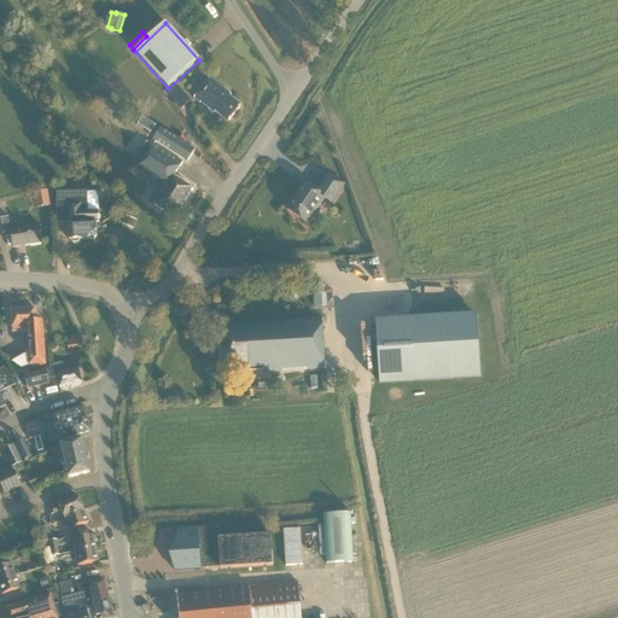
[(215,112),(228,122),(242,106),(229,97),(231,95),(210,79),(194,98),(205,108),(207,106),(215,114),(215,112)]
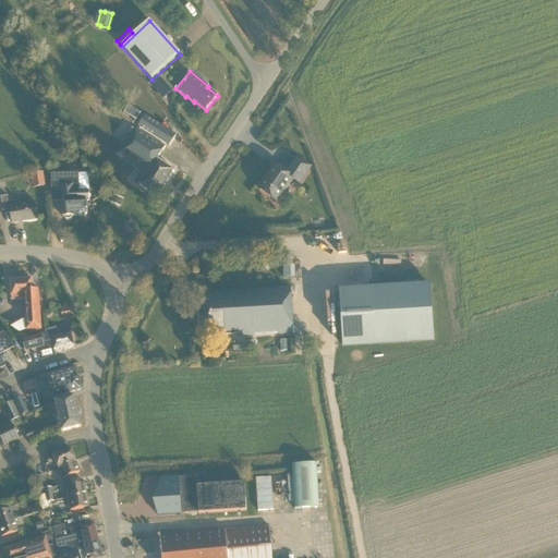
[(164,99),(167,96),(173,91),(160,79),(153,86),(164,99)]
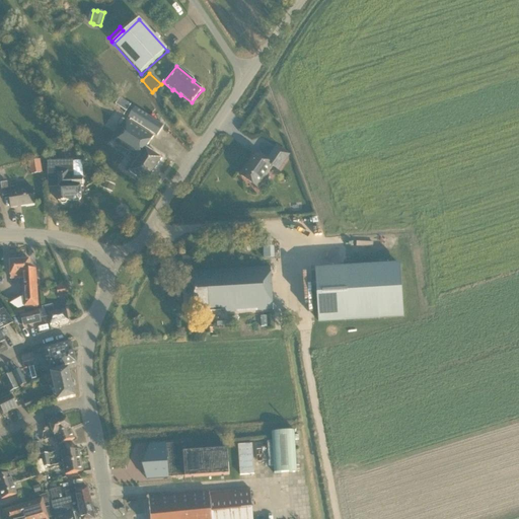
[(127,113),(131,105),(121,98),(116,105),(127,113)]
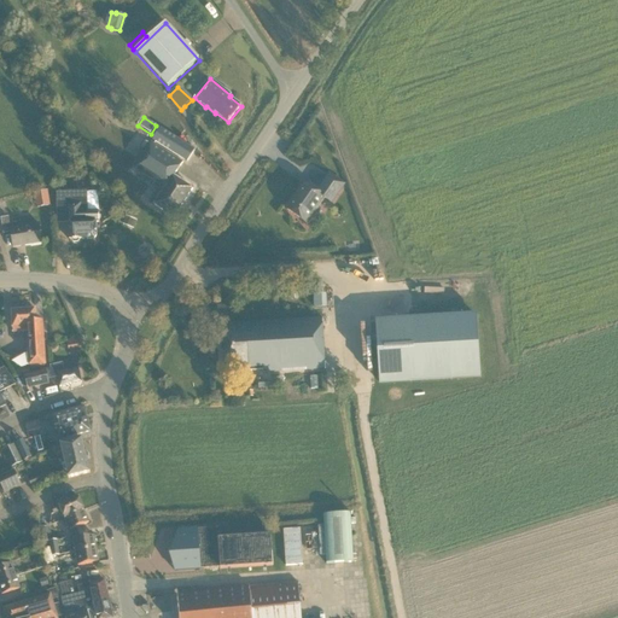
[(187,162),(194,150),(161,128),(153,139),(187,162)]
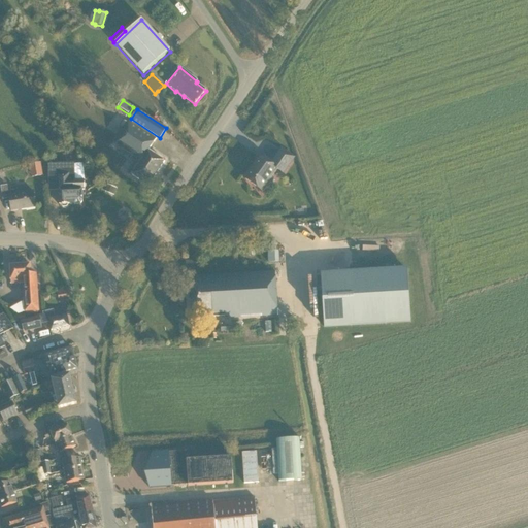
[(157,138),(129,122),(112,145),(128,155),(129,154),(140,161),(139,163),(137,161),(134,165),(137,167),(132,175),(149,186),(165,161),(149,151),(157,138)]
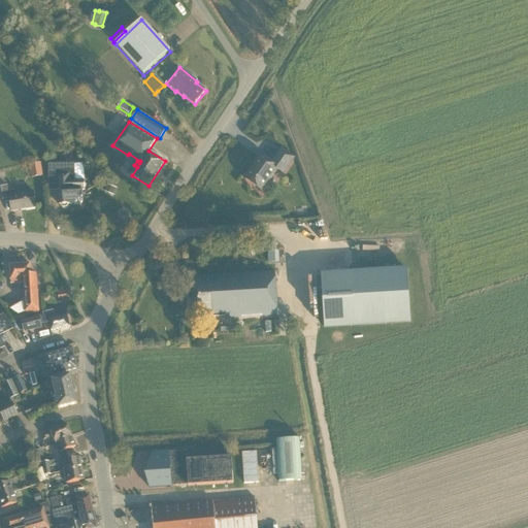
[(279,147),(269,163),(270,164),(276,168),(277,169),(284,173),(295,157),(282,147),(281,146),(279,147)]
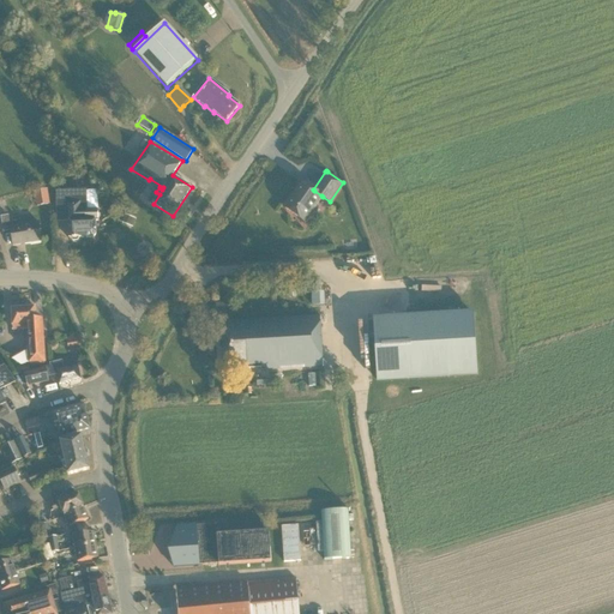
[(313,190),(302,182),(284,209),(305,222),(323,197),(321,196),(314,191),(313,190)]
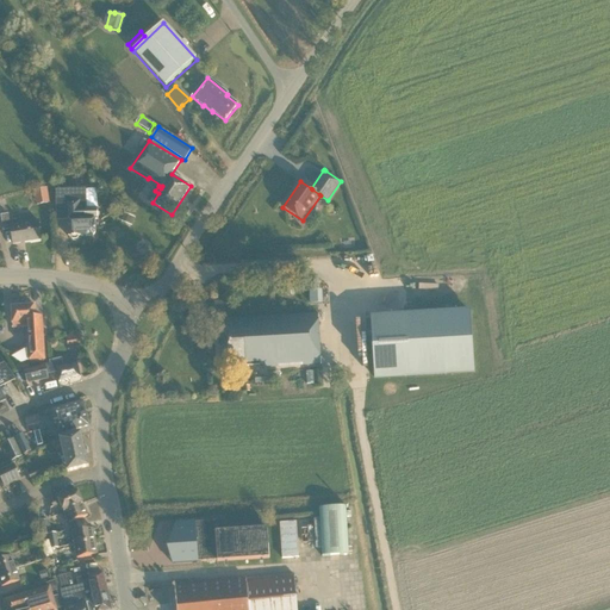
[(50,204),(48,188),(35,191),(37,206),(50,204)]
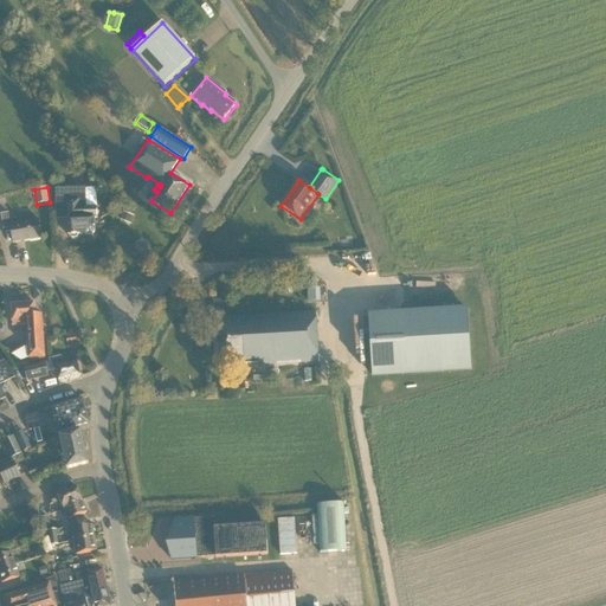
[(97,207),(79,208),(79,200),(68,201),(69,219),(68,219),(69,236),(69,237),(70,237),(72,239),(77,239),(79,237),(79,236),(92,236),(95,231),(95,218),(97,218),(97,207)]
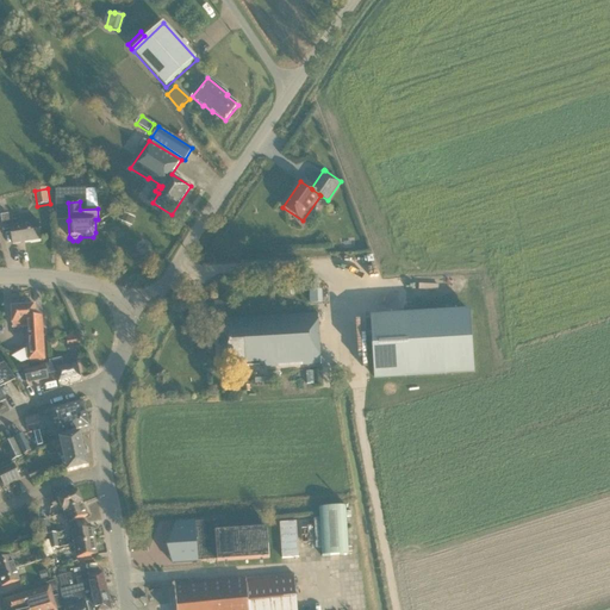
[(122,222),(129,225),(132,217),(125,213),(122,222)]
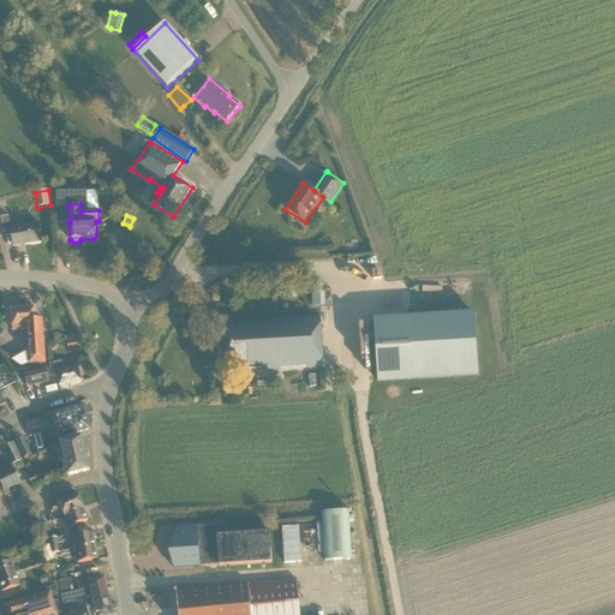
[(11,227),(9,216),(1,218),(4,233),(11,232),(13,246),(42,242),(39,224),(11,227)]
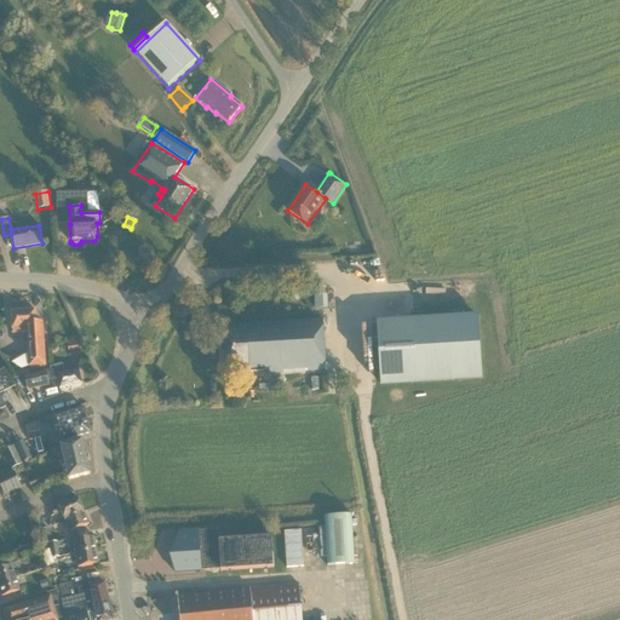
[(36,322),(35,310),(12,311),(13,333),(29,332),(29,342),(28,343),(29,367),(46,366),(44,322),(36,322)]
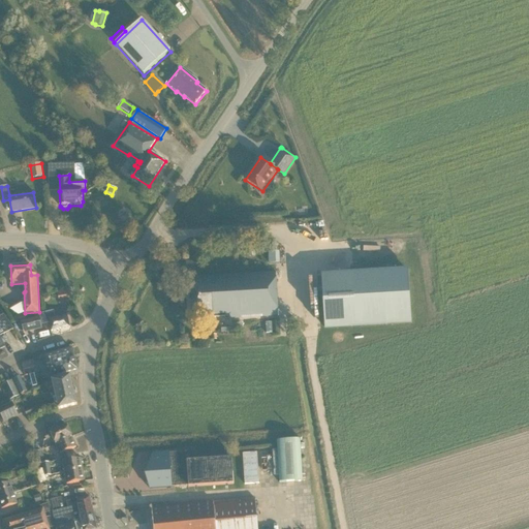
[(321,276),(324,328),(411,322),(408,271),(321,276)]
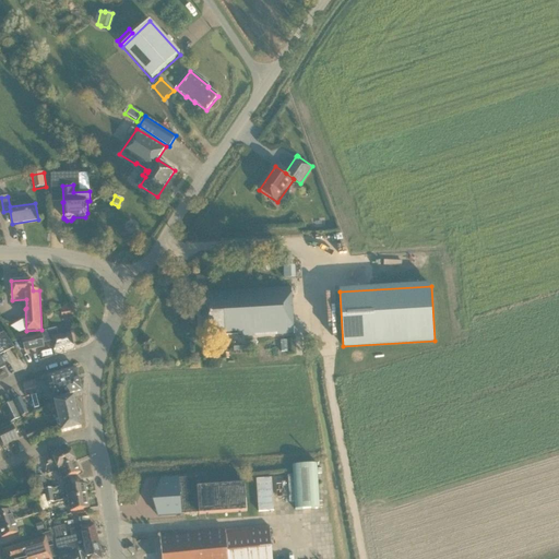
[(295,334),(292,287),(203,293),(205,334),(223,333),(224,336),(238,335),(238,337),(295,334)]
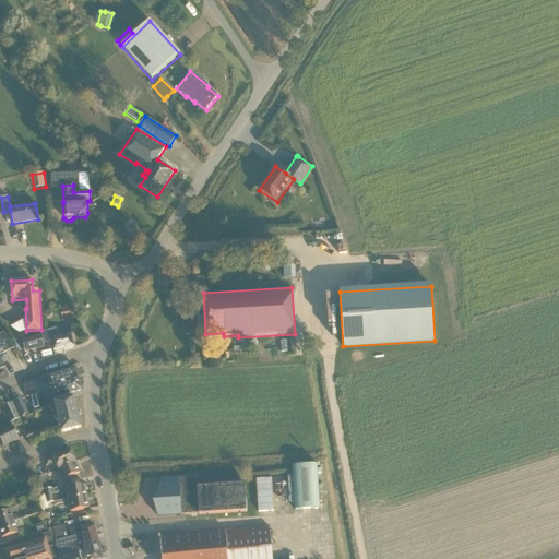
[(74,314),(73,306),(63,307),(64,316),(74,314)]
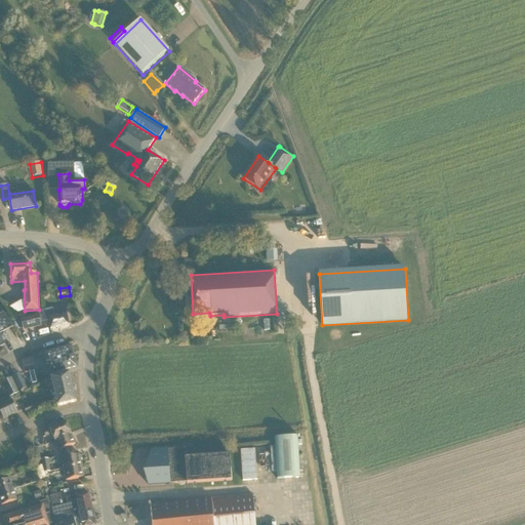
[(54,311),(53,309),(42,311),(43,313),(21,318),(24,330),(42,326),(41,322),(49,321),(51,328),(69,324),(66,310),(66,309),(54,311)]
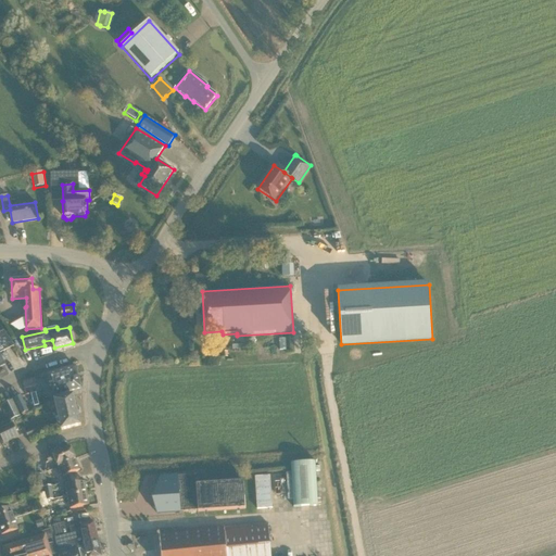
[(4,331),(0,332),(0,366),(4,365),(0,354),(0,353),(14,346),(12,343),(4,331)]
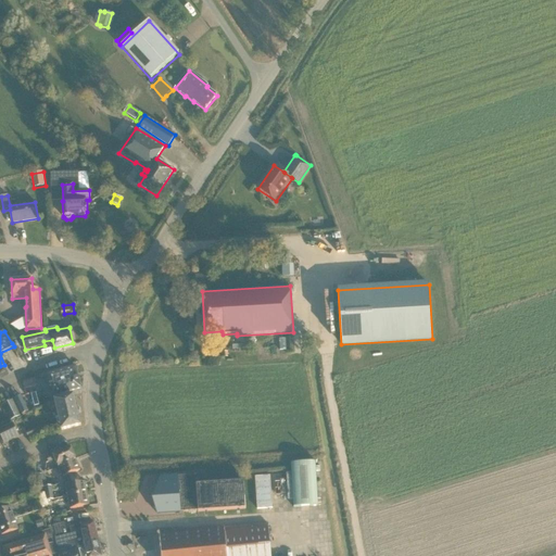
[(51,395),(81,388),(75,366),(46,374),(51,395)]
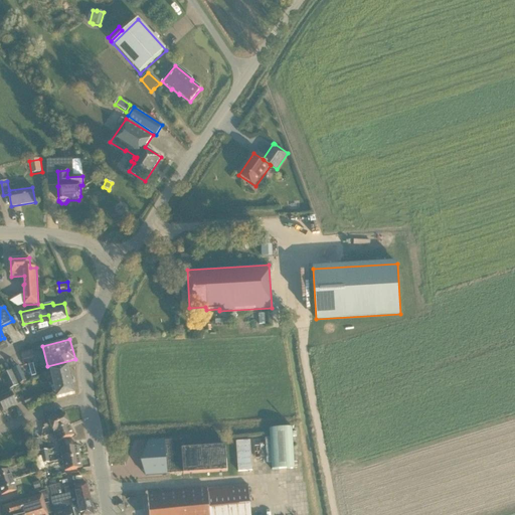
[(23,351),(24,360),(42,358),(41,349),(23,351)]
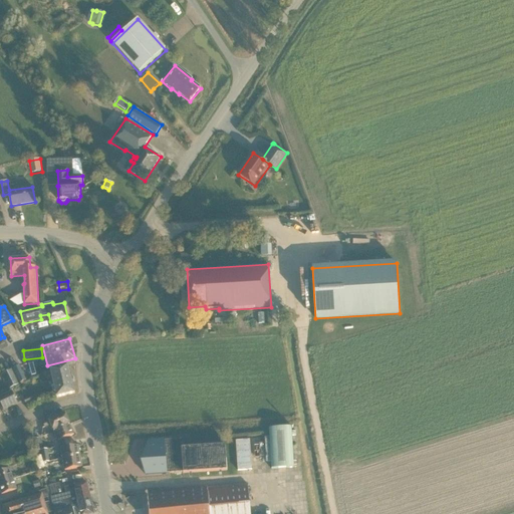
[(75,394),(68,365),(50,369),(57,398),(75,394)]
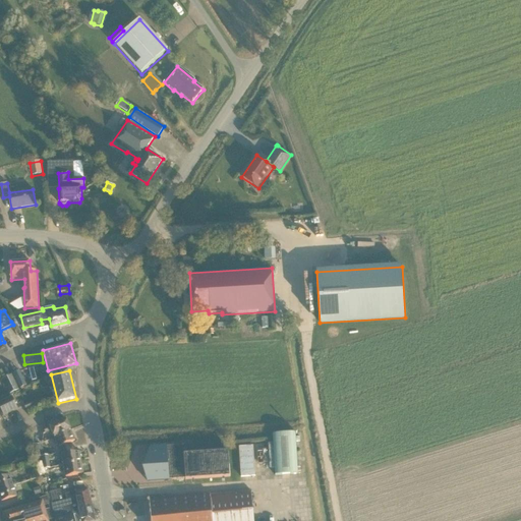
[(19,371),(12,374),(19,390),(26,387),(19,371)]
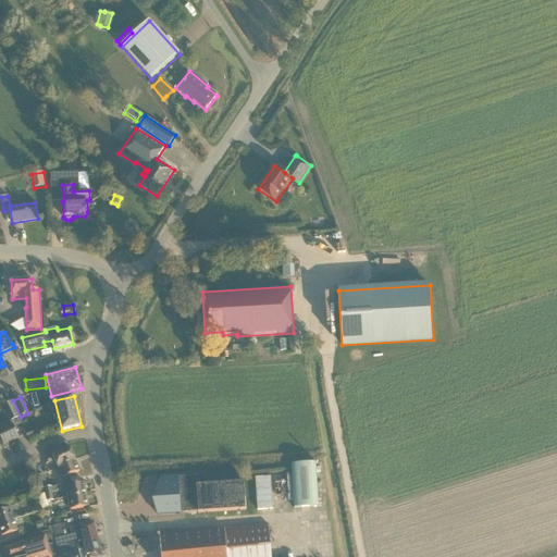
[(2,406),(10,422),(20,417),(12,401),(2,406)]
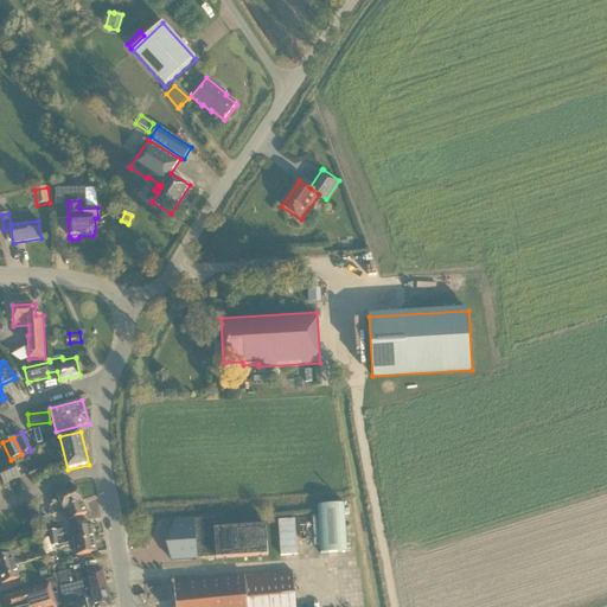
[(13,465),(0,470),(0,478),(4,486),(19,479),(13,465)]
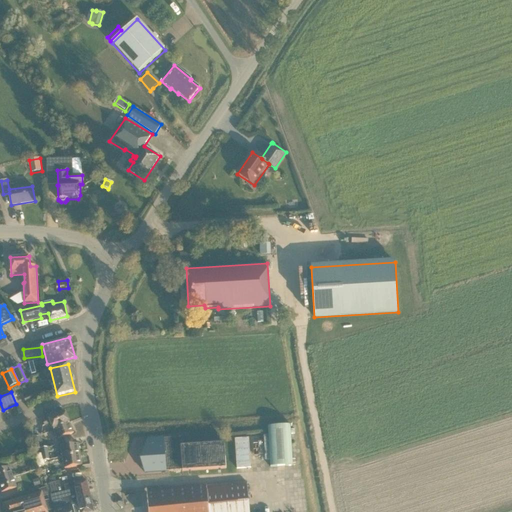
[(24,399),(27,405),(42,399),(39,392),(24,399)]
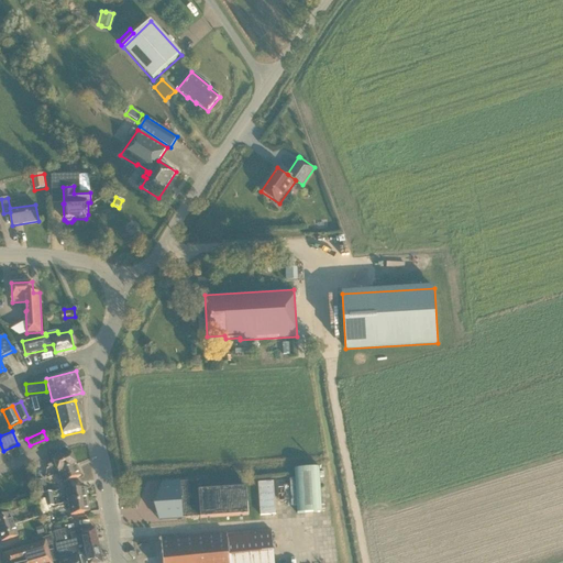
[(58,473),(76,465),(72,453),(47,464),(50,468),(56,465),(58,473)]
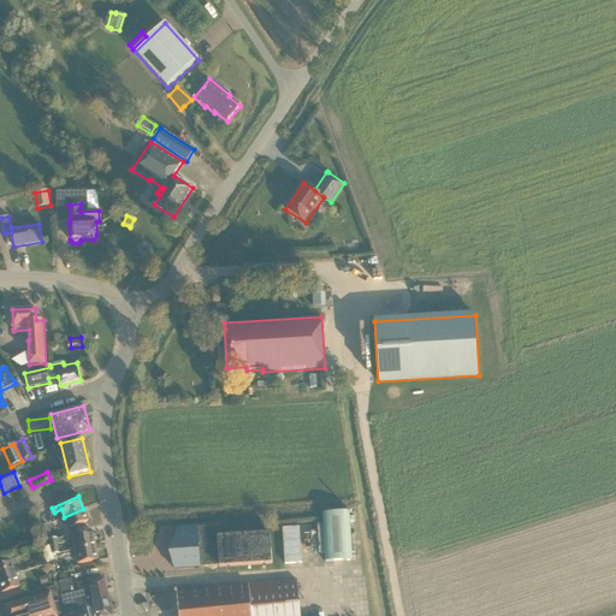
[(63,533),(70,531),(70,529),(89,521),(83,509),(64,517),(67,525),(60,527),(63,533)]
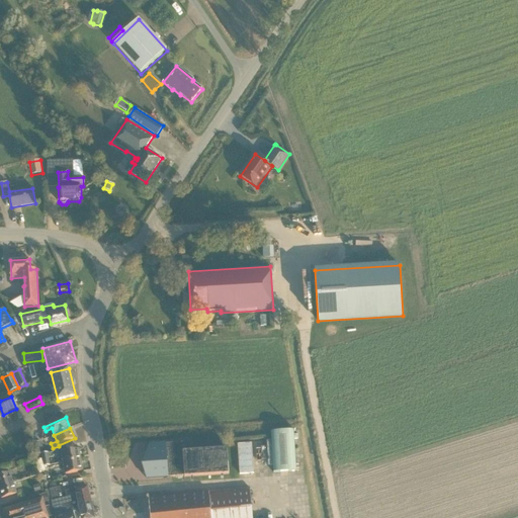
[(296,471),(293,431),(271,432),(271,441),(273,465),(273,472),(296,471)]
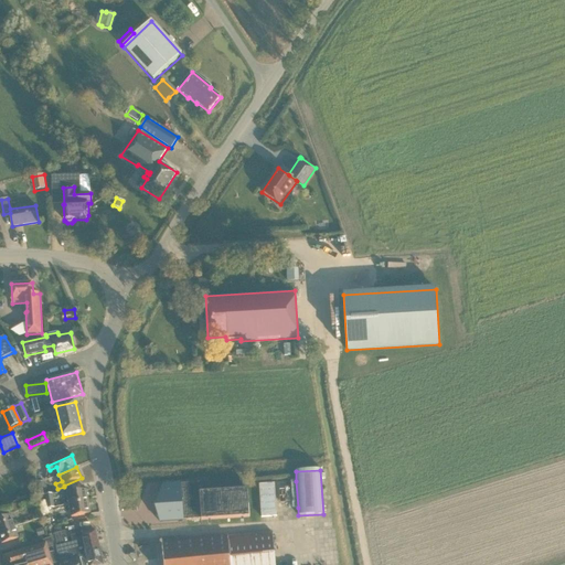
[(38,482),(40,496),(46,494),(44,481),(38,482)]
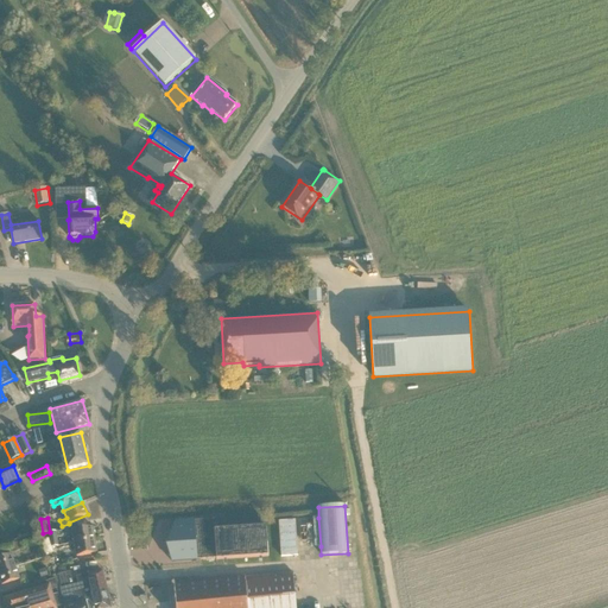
[(245,529),(244,519),(207,520),(208,525),(195,526),(197,559),(216,558),(216,559),(268,556),(266,526),(245,529)]
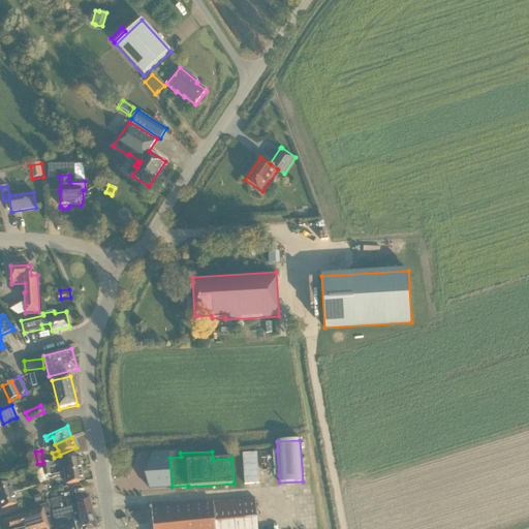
[(245,485),(258,484),(256,453),(243,454),(245,485)]
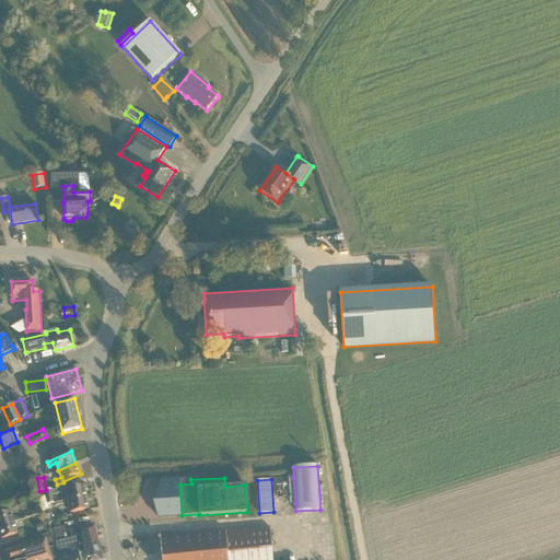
[(69,500),(88,498),(85,486),(67,489),(69,500)]
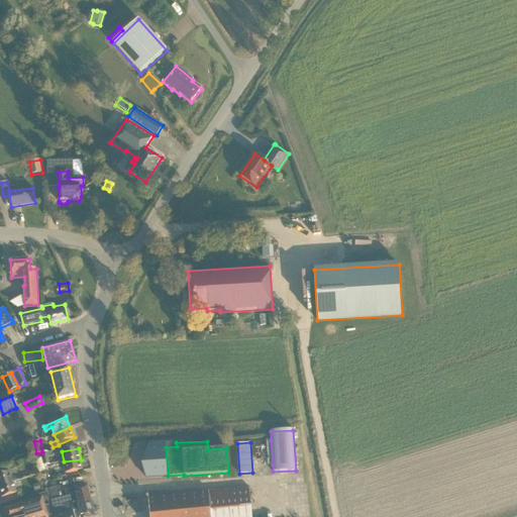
[(44,464),(49,463),(47,452),(41,453),(42,458),(43,466),(44,464)]
